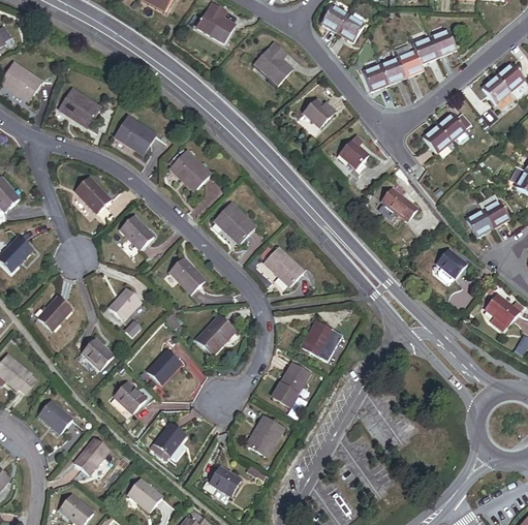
[(163,7),(150,0),(142,0),(165,13),(171,3),(166,0),(163,7)]
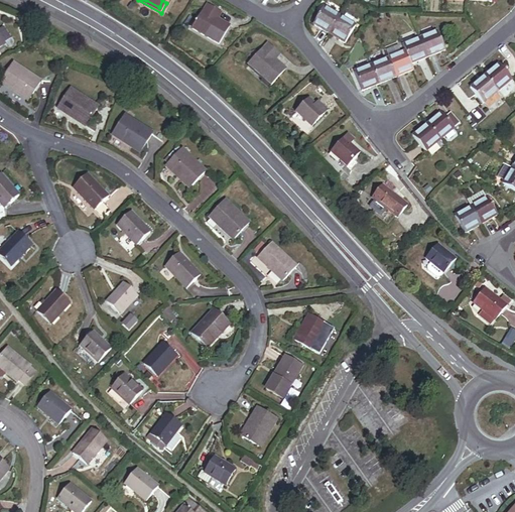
[(190,26),(217,42),(228,23),(215,15),(219,10),(207,3),(204,8),(203,8),(190,26)]
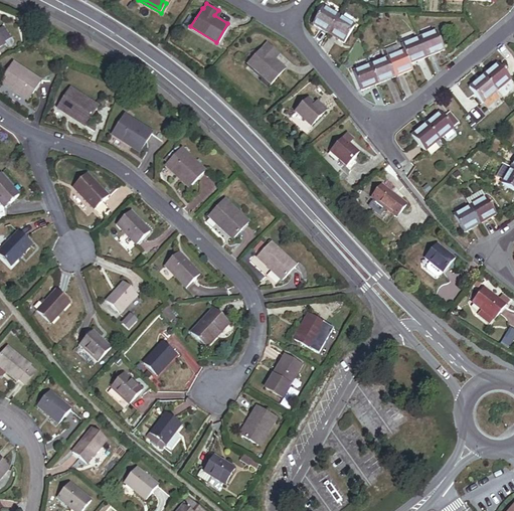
[(327,30),(337,13),(322,4),(312,21),(327,30)]
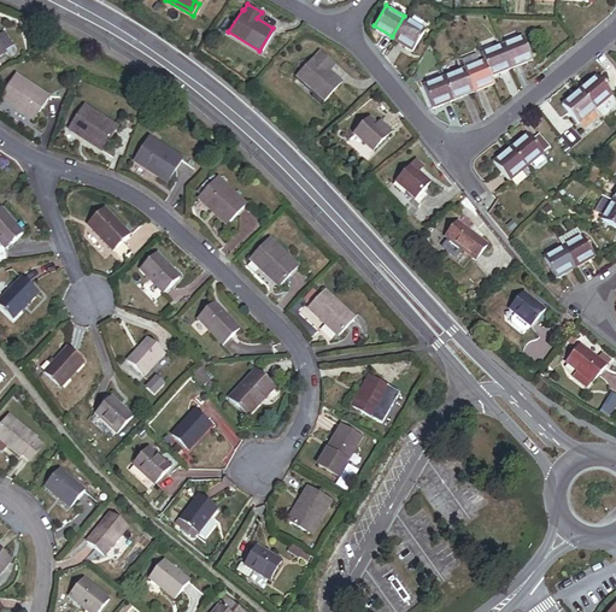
[(411,48),(423,28),(404,16),(392,36),(411,48)]
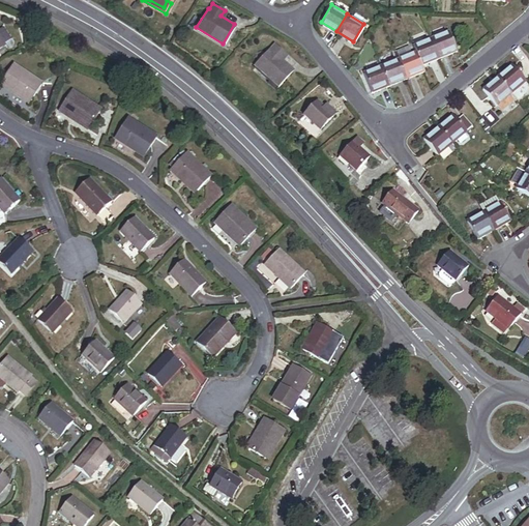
[(0,45),(3,42),(3,41),(9,37),(2,26),(0,27),(0,45)]
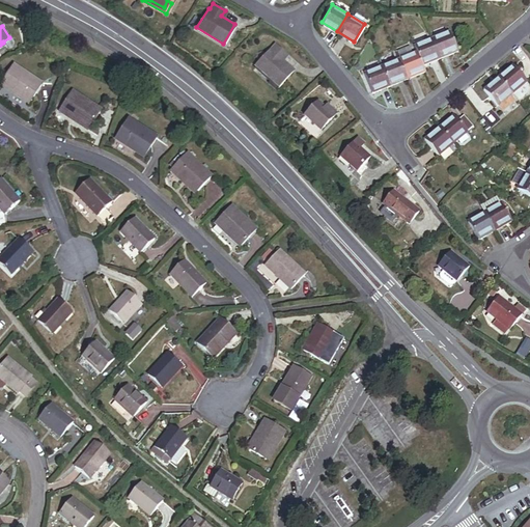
[(223,44),(196,27),(194,30),(221,47),(223,44)]
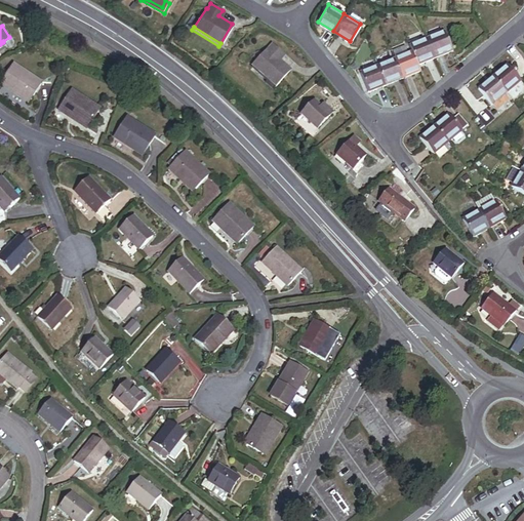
[(451,48),(443,29),(427,36),(434,55),(451,48)]
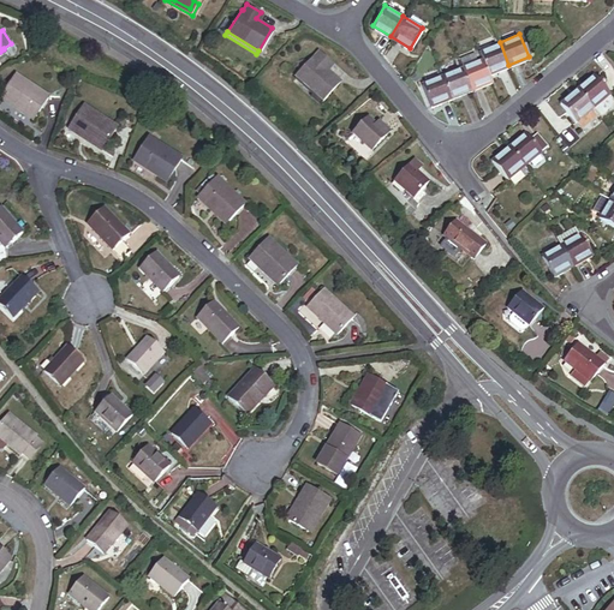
[(508,65),(500,42),(480,51),(482,58),(488,72),(508,65)]
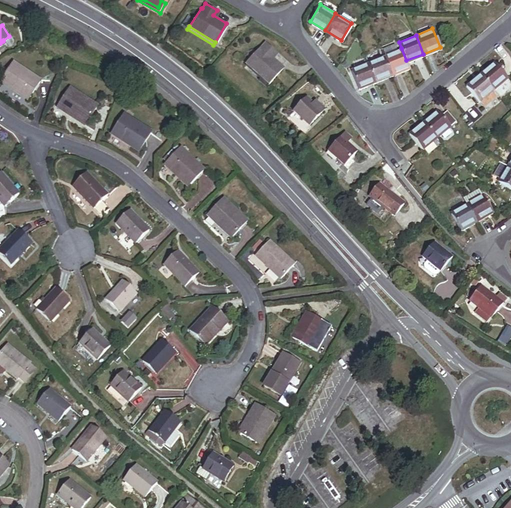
[(245,61),(268,81),(281,67),(269,56),(275,50),(265,41),(259,47),(258,47),(245,61)]
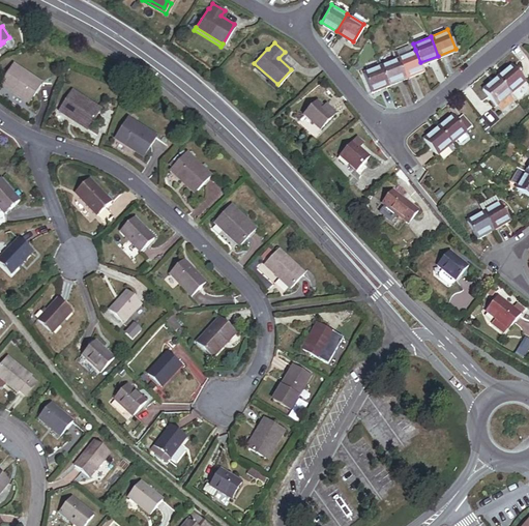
[(423,68),(420,62),(415,50),(411,52),(408,44),(394,50),(398,57),(405,76),(423,68)]
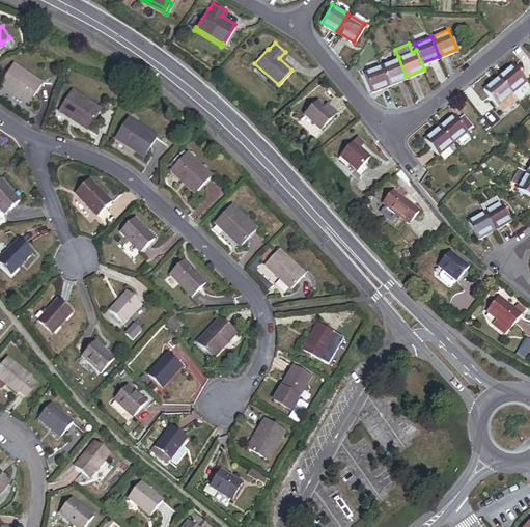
[(406,76),(398,57),(381,64),(389,83),(406,76)]
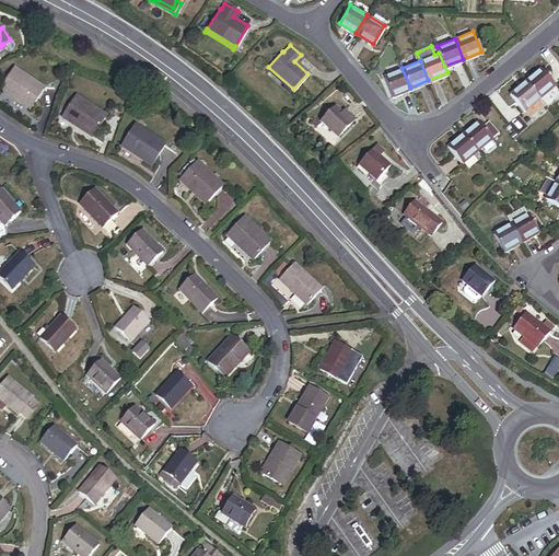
[(293,89),(268,67),(266,69),(291,92),(293,89)]
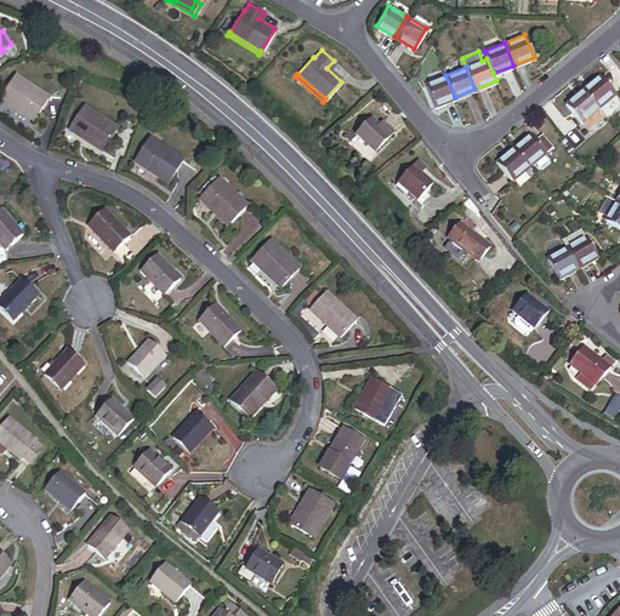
[(614,92),(599,74),(582,87),(598,107),(614,92)]
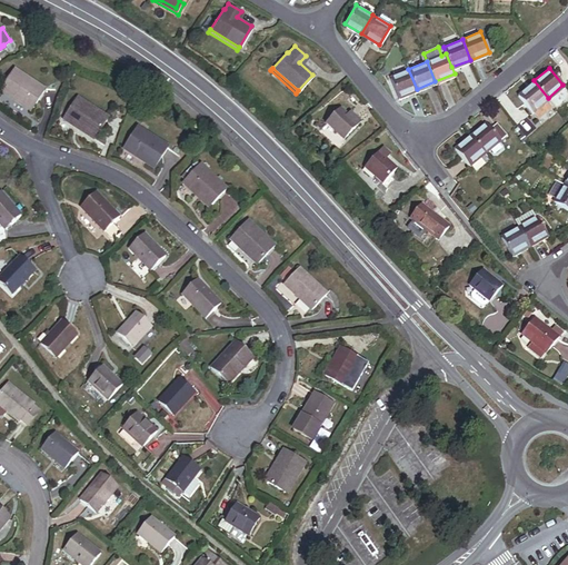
[(417,89),(408,69),(389,77),(398,97),(417,89)]
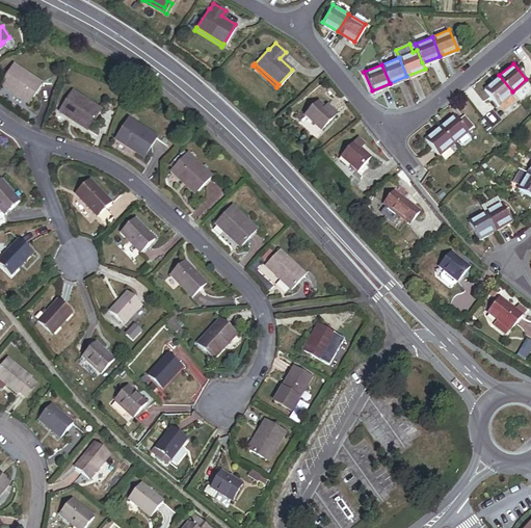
[(15,68),(2,87),(30,106),(43,87),(15,68)]
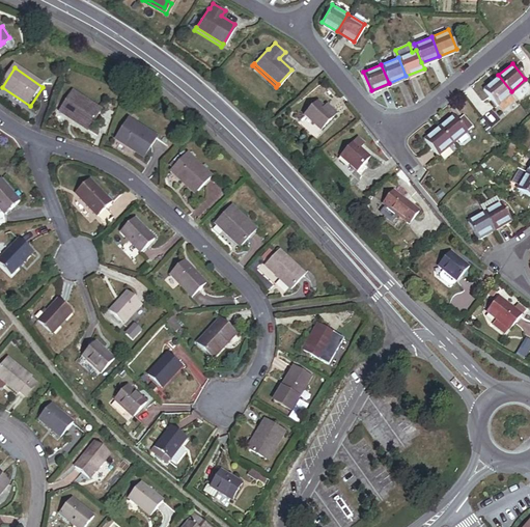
[(511,91),(498,75),(482,87),(496,104),(497,103),(502,108),(515,96),(511,91)]
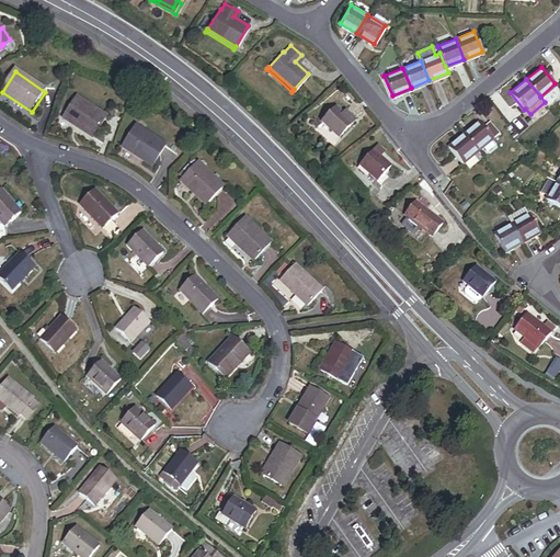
[(78,100),(64,120),(92,139),(106,120),(78,100)]
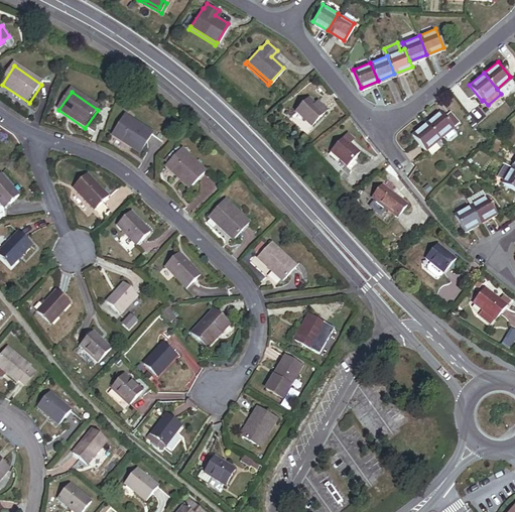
[(313,101),(308,95),(295,109),(311,124),(327,107),(320,102),(317,104),(313,101)]
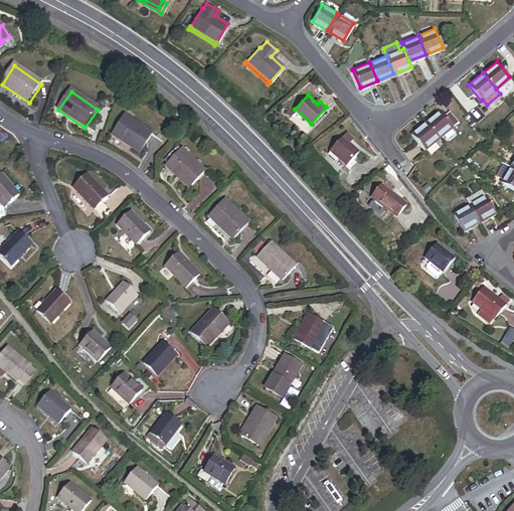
[(439,136),(458,120),(449,109),(443,114),(440,110),(425,121),(439,136)]
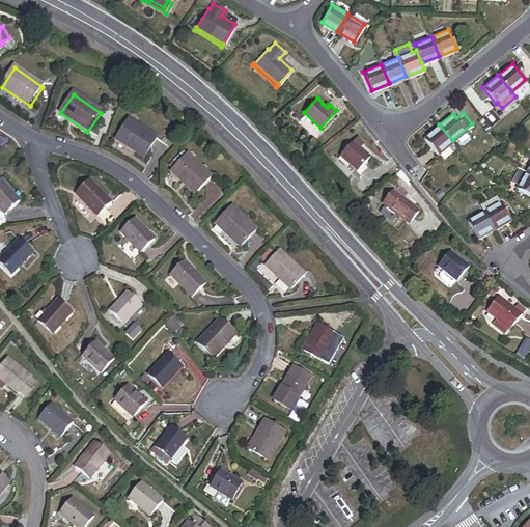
[(158,140),(130,121),(116,140),(144,160),(158,140)]
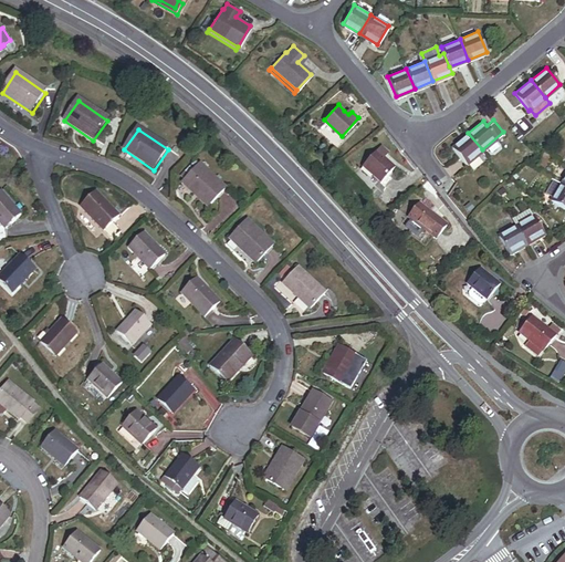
[(482,149),(468,133),(452,146),(466,163),(482,149)]
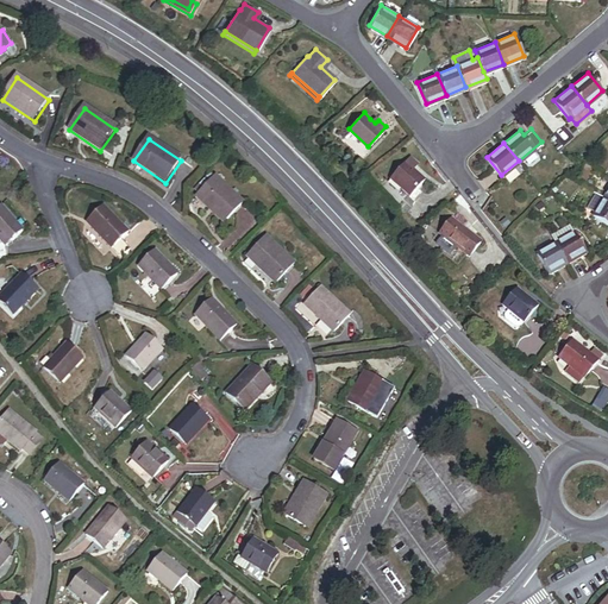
[(408,192),(422,175),(409,164),(417,156),(412,152),(390,176),(408,192)]
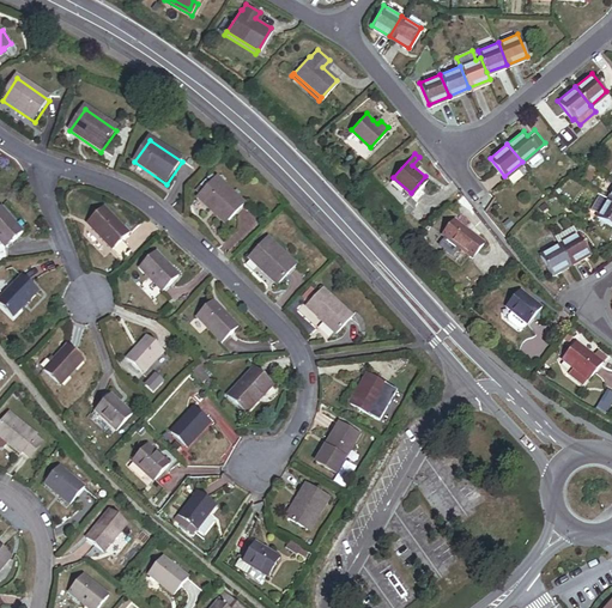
[(198,192),(214,175),(210,171),(193,187),(198,192)]
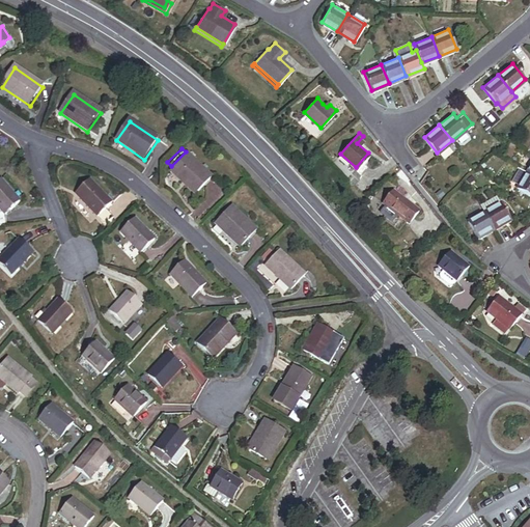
[(171,166),(170,167),(193,190),(210,174),(187,150),(186,151),(171,166)]
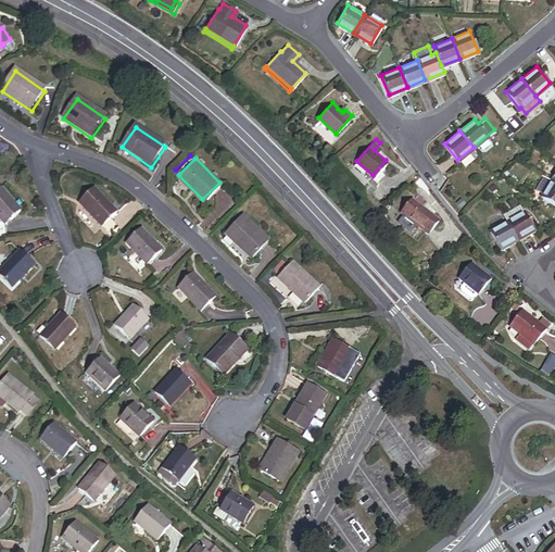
[(543,192),(541,196),(554,203),(554,180),(551,178),(550,179),(543,175),(535,188),(543,192)]
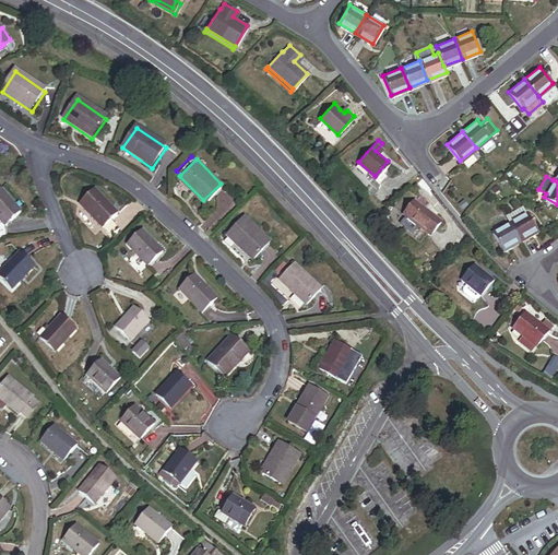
[(94,187),(79,201),(102,225),(116,211),(94,187)]
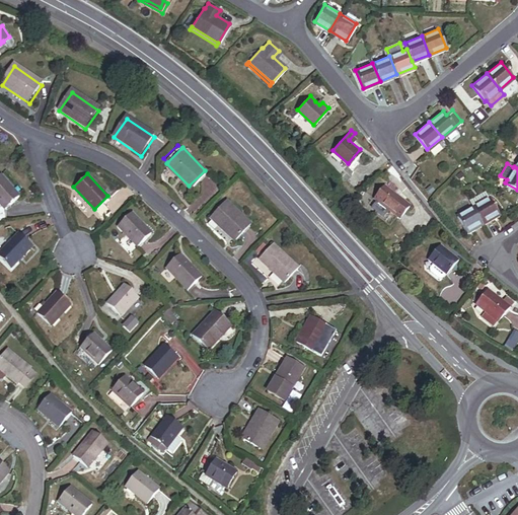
[(18,195),(0,174),(0,217),(6,216),(3,207),(18,195)]
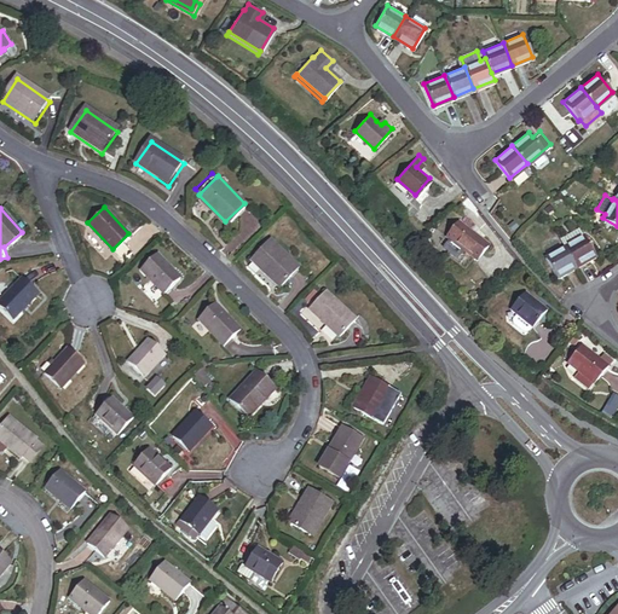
[(487,243),(457,220),(446,235),(475,259),(487,243)]
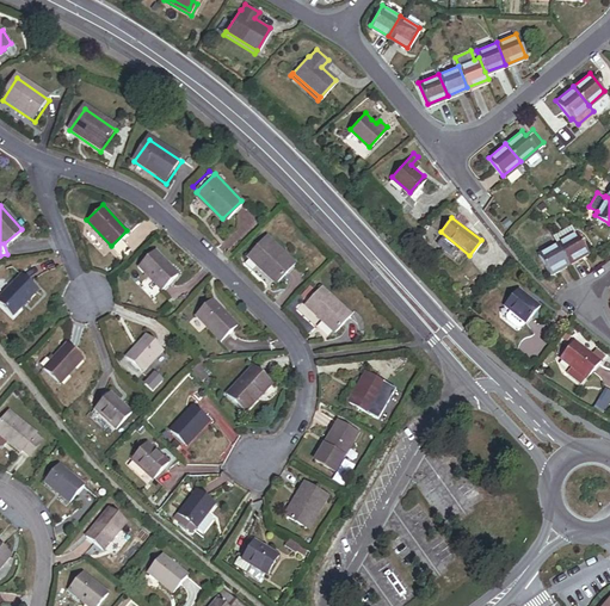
[(587,251),(575,230),(555,242),(567,263),(587,251)]
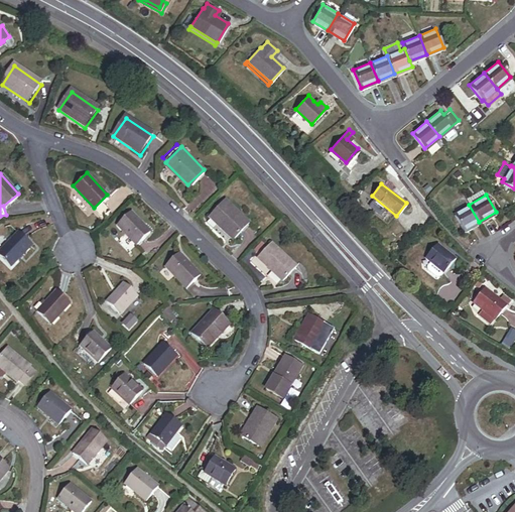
[(248,220),(225,198),(209,213),(232,236),(248,220)]
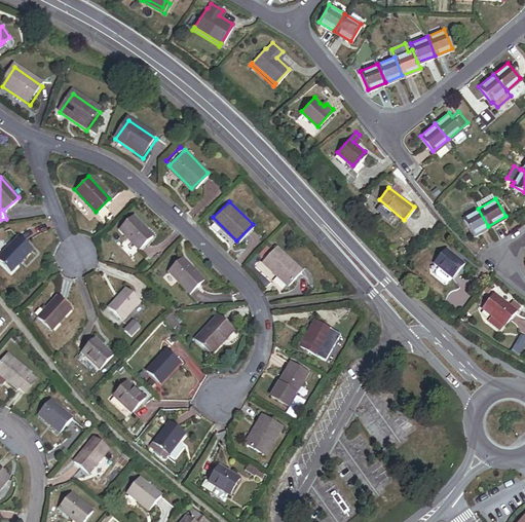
[(488,226),(478,209),(462,218),(473,235),(488,226)]
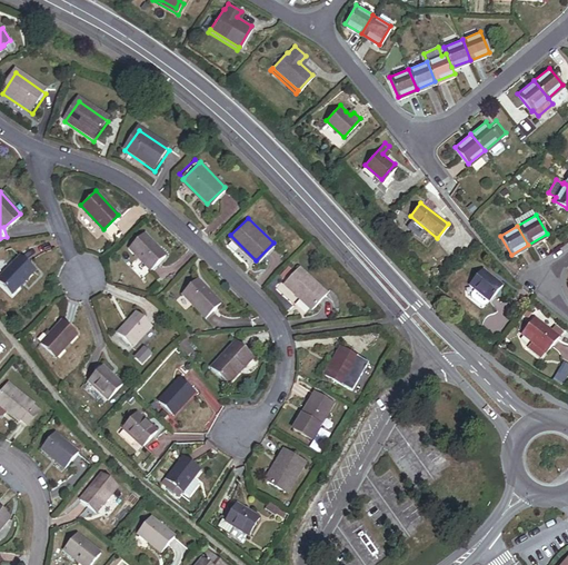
[(143,231),(128,246),(149,267),(165,254),(143,231)]
